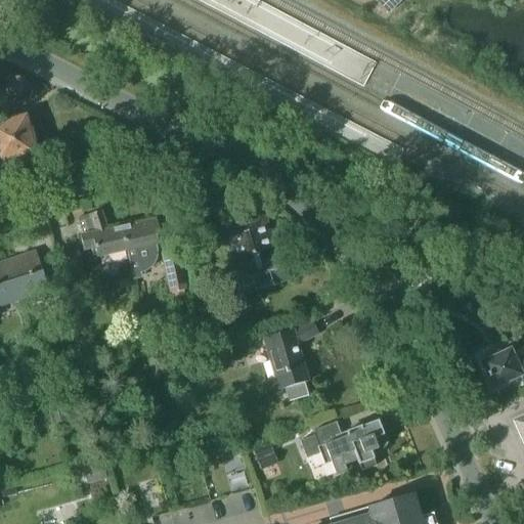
[(375,0),(388,13),(401,0),(375,0)]
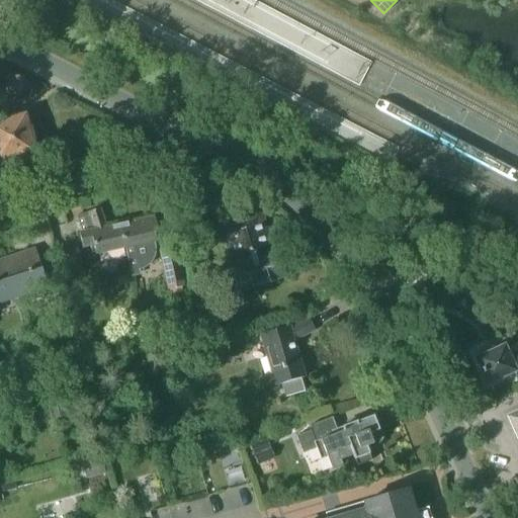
[(0,122),(0,163),(34,155),(24,116),(0,122)]
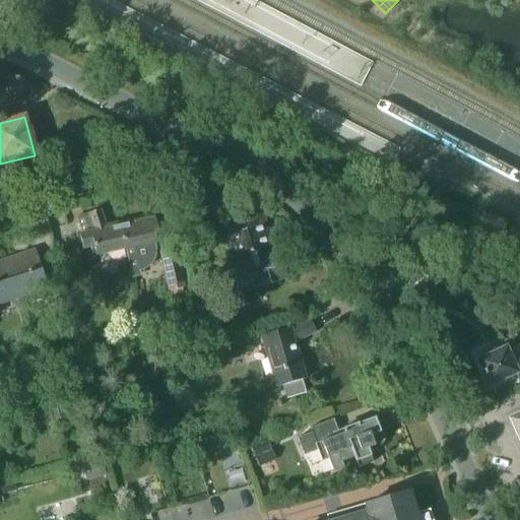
[(76,216),(81,233),(79,233),(82,250),(90,249),(91,254),(94,254),(95,256),(126,250),(120,225),(106,229),(102,209),(89,211),(90,212),(76,216)]
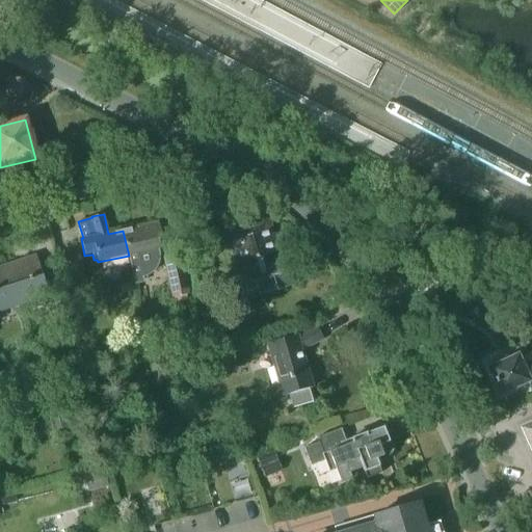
[(287,257),(281,259),(269,217),(224,230),(236,270),(230,272),(238,301),(295,284),(287,257)]
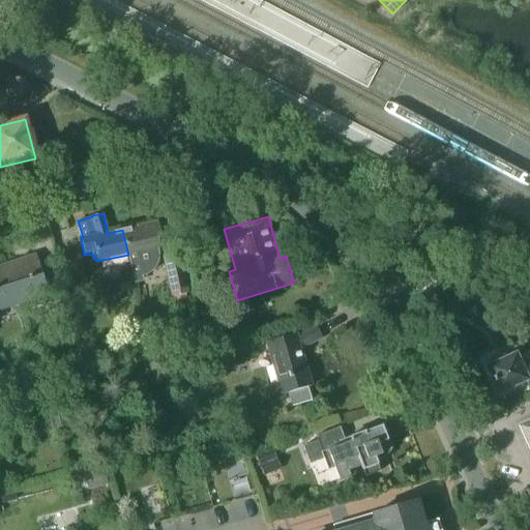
[(158,248),(157,247),(163,246),(157,222),(122,230),(128,255),(135,282),(143,280),(142,274),(149,271),(155,265),(158,257),(158,248)]
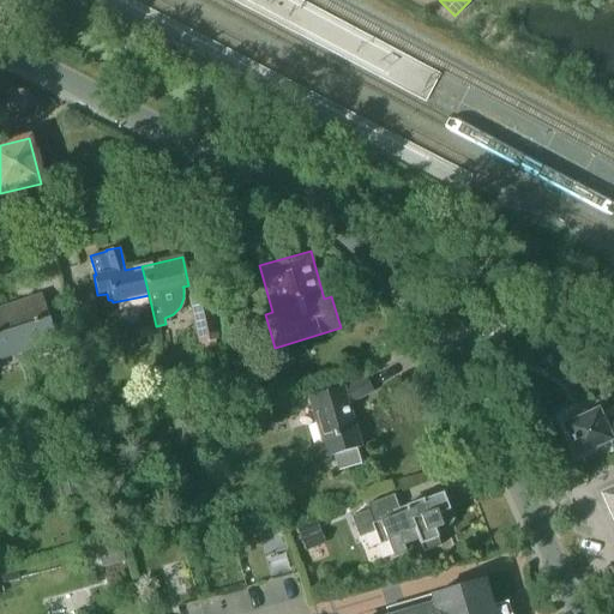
[(208,284),(186,288),(193,323),(215,318),(208,284)]
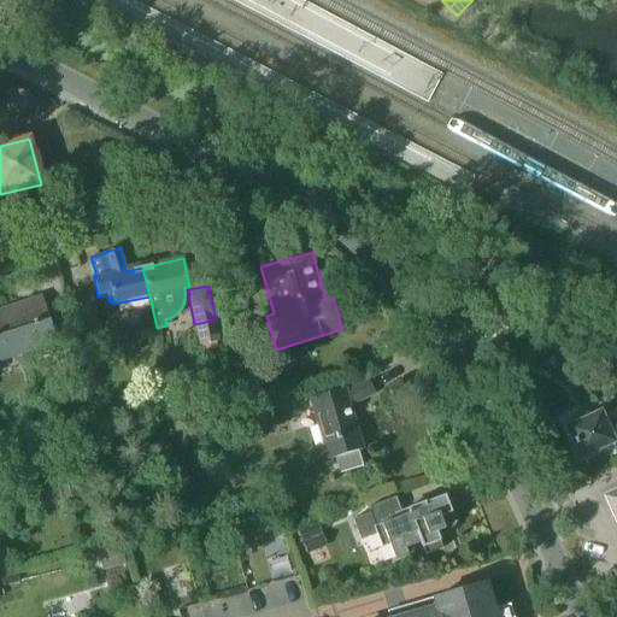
[(92,294),(68,301),(81,347),(106,340),(92,294)]
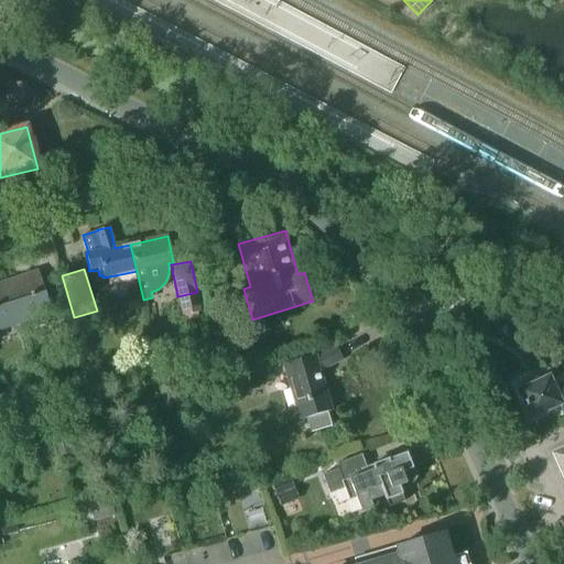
[(38,270),(8,280),(22,324),(52,314),(38,270)]
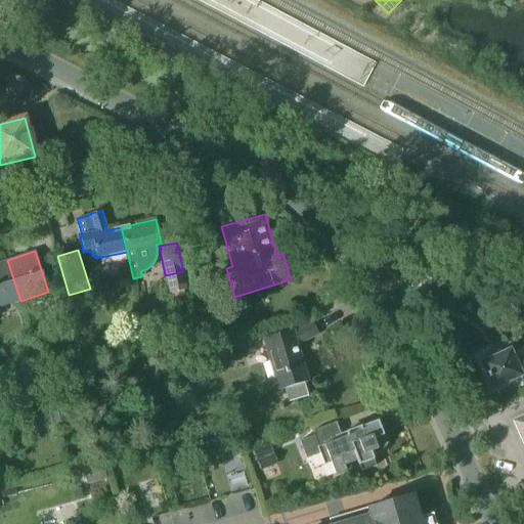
[(0,307),(20,301),(7,260),(0,262),(0,307)]
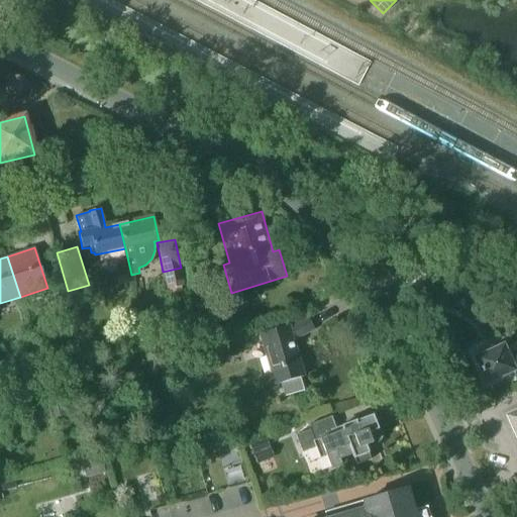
[(69,299),(62,277),(48,281),(56,303),(69,299)]
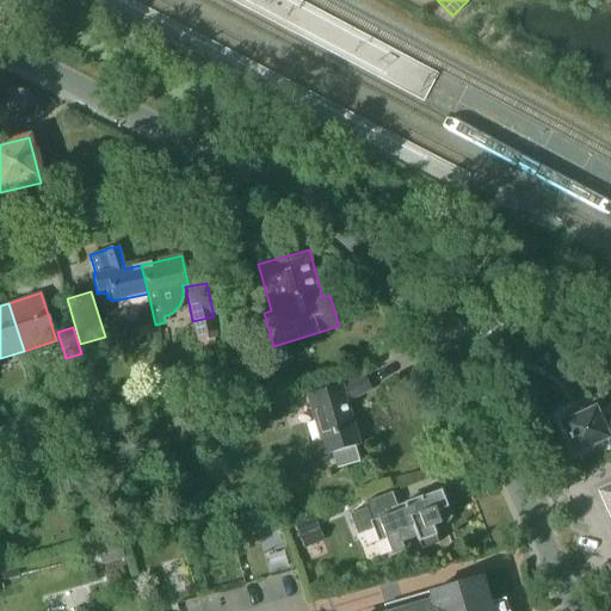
[(532,359),(551,369),(561,351),(542,341),(532,359)]
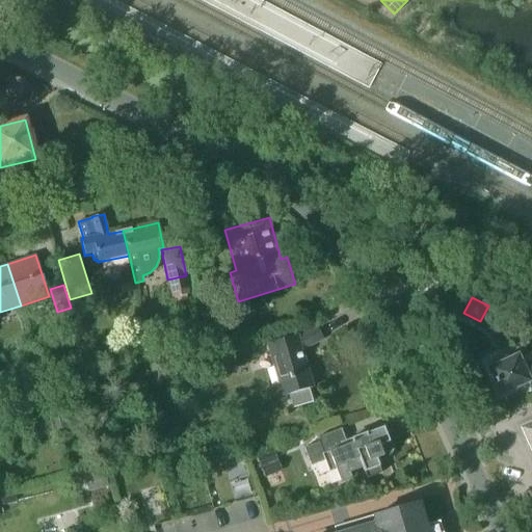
[(283,395),(288,394),(292,407),(312,401),(308,388),(312,387),(300,351),(323,339),(317,325),(297,335),(297,334),(267,343),(283,395)]
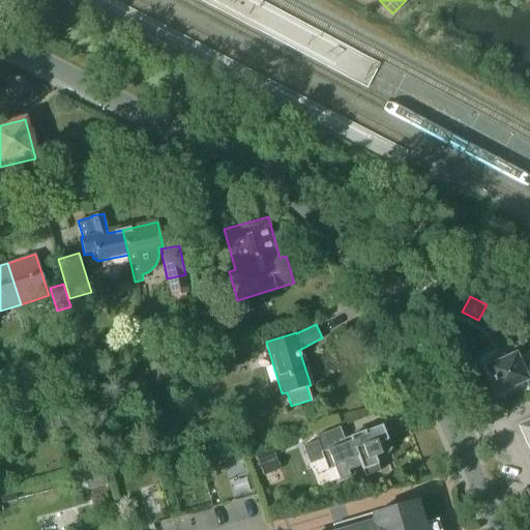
[(529,356),(528,354),(517,359),(514,355),(489,367),(499,391),(525,378),(526,378),(529,387),(529,356)]
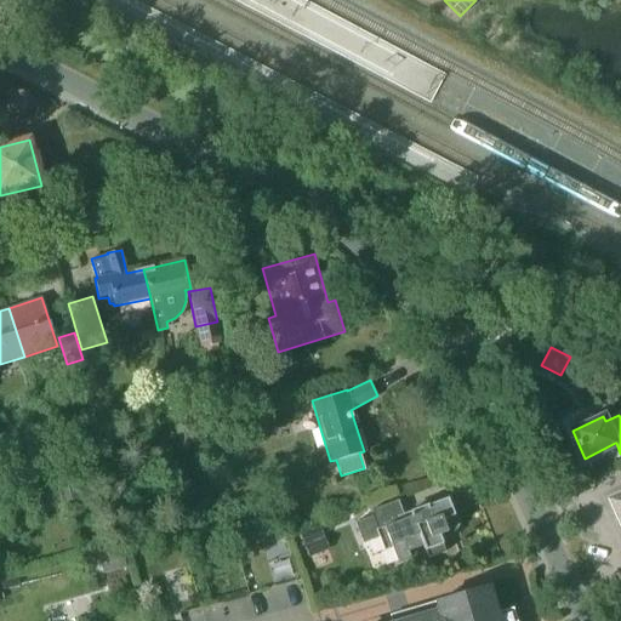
[(205,427),(209,438),(227,434),(223,422),(205,427)]
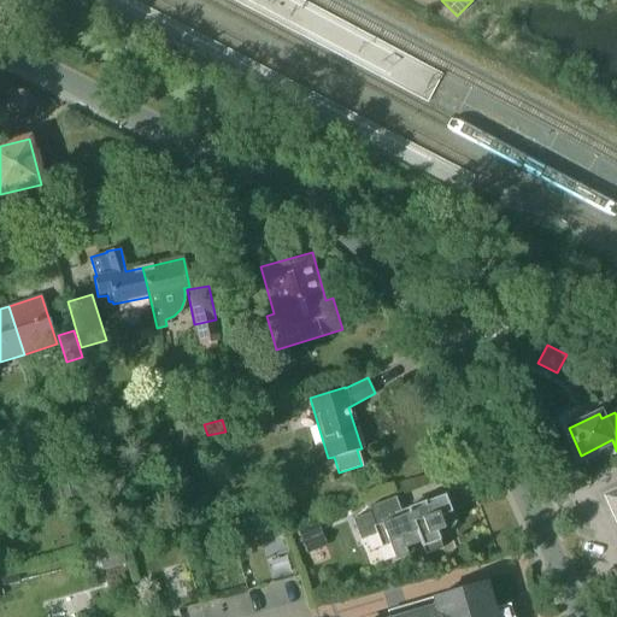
[(0,491),(10,488),(5,471),(0,472),(0,491)]
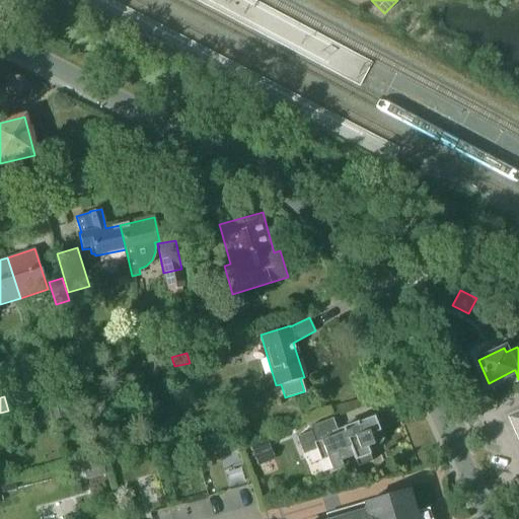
[(518,413),(509,418),(518,439),(518,413)]
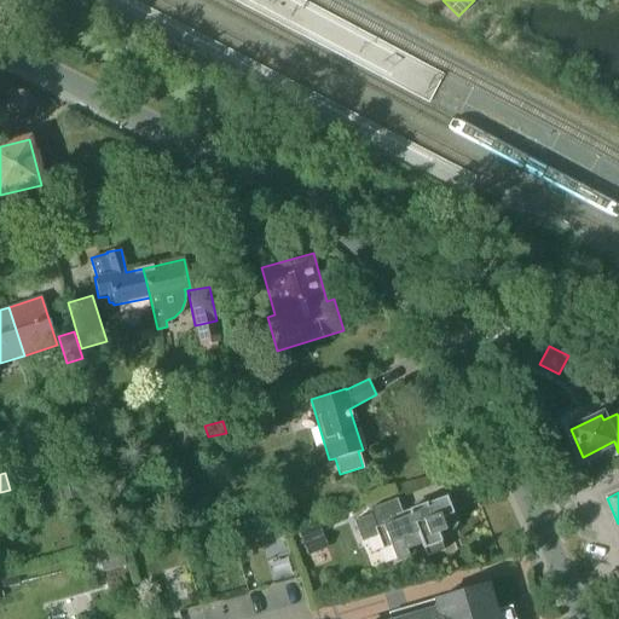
[(441,549),(439,542),(437,534),(447,530),(453,528),(456,524),(455,519),(451,515),(444,498),(426,505),(424,503),(401,512),(397,498),(369,509),(370,514),(354,520),(363,541),(379,534),(383,547),(391,543),(397,557),(409,553),(406,549),(421,543),(426,555),(441,549)]
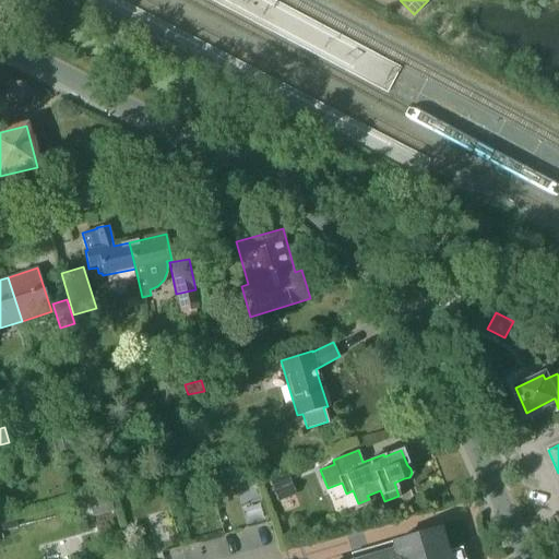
[(274,490),(278,501),(296,495),(292,484),(288,474),(271,480),(274,490)]
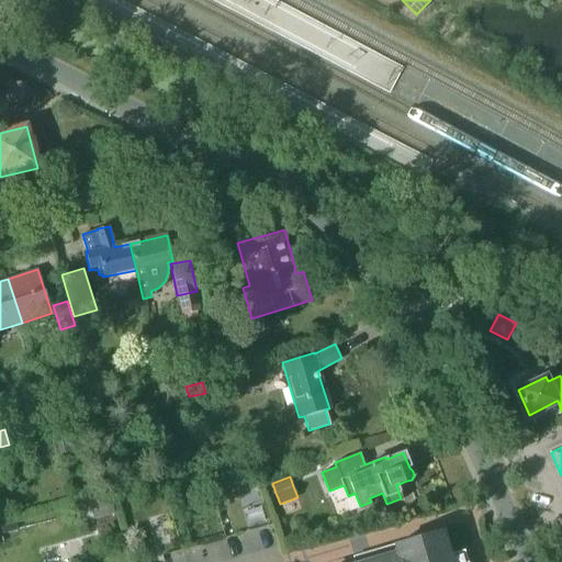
[(109,495),(88,501),(91,512),(112,507),(109,495)]
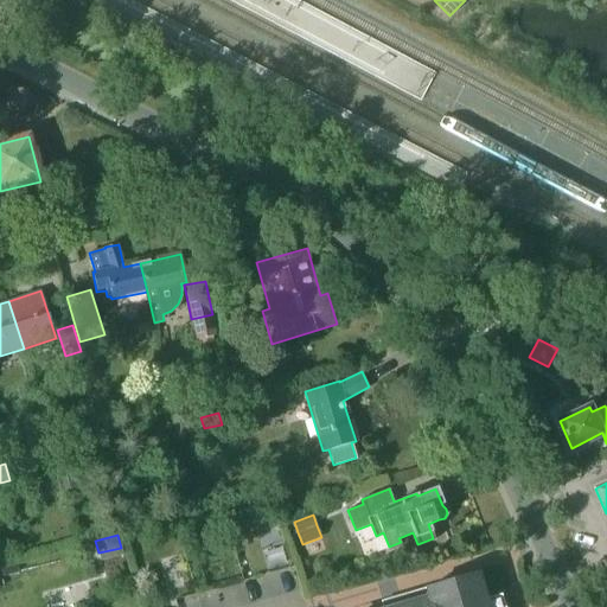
[(505,606),(502,594),(484,599),(477,573),(426,588),(429,596),(394,606),(505,606)]
